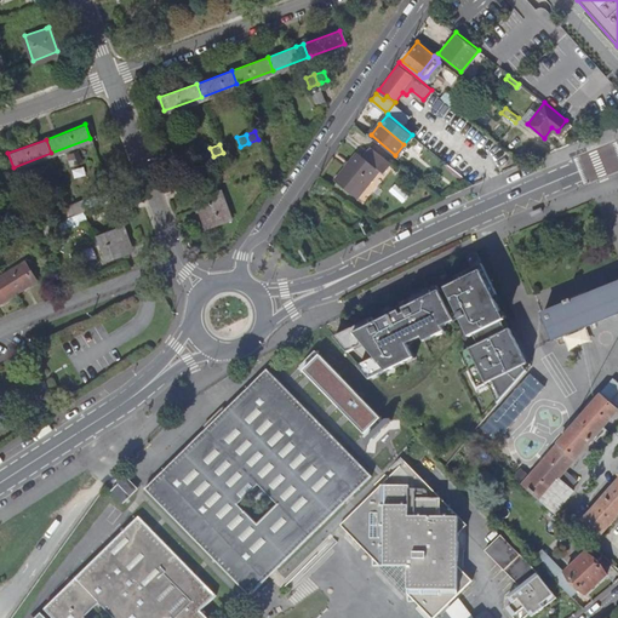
[(385,171),(392,164),(370,147),(364,154),(359,149),(336,177),(356,194),(381,167),(385,171)]
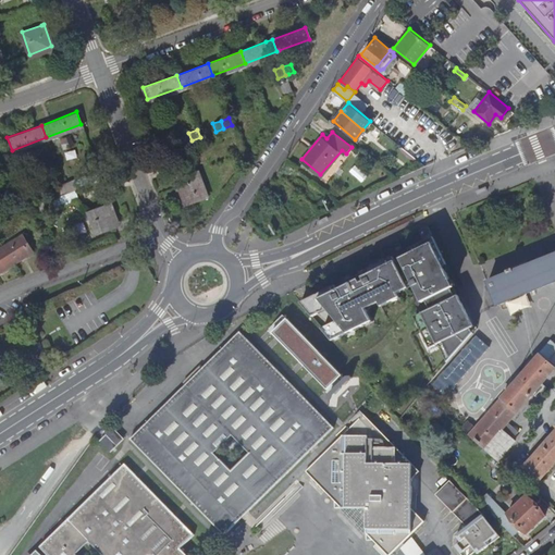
[(206,194),(196,169),(175,177),(185,201),(206,194)]
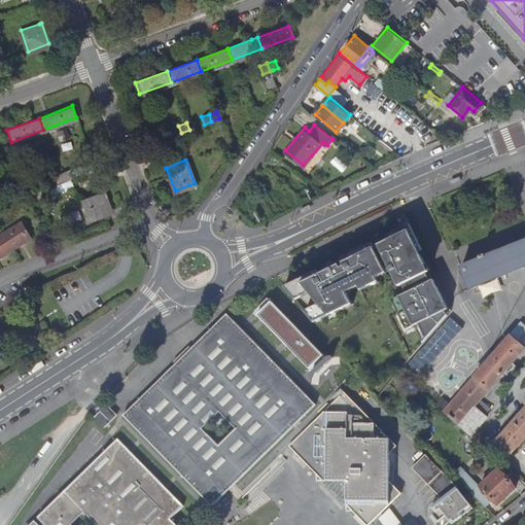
[(62,180),(70,177),(67,169),(59,172),(62,180)]
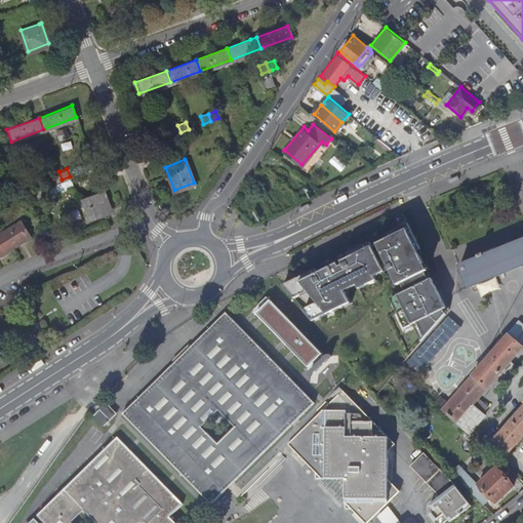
[(53,183),(62,179),(58,171),(50,174),(53,183)]
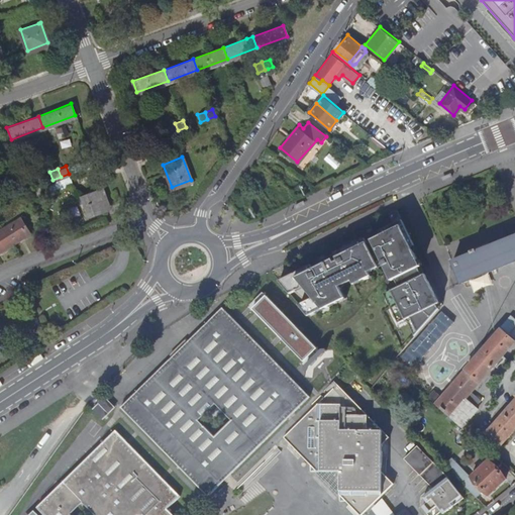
[(30,188),(33,197),(41,194),(38,185),(30,188)]
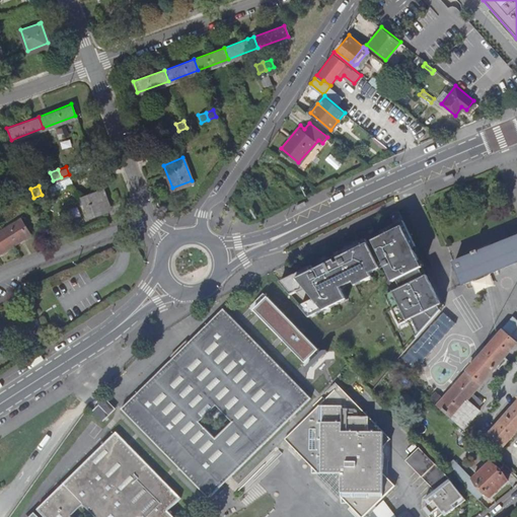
[(102,188),(100,189),(80,196),(88,216),(102,211),(109,208),(102,188)]
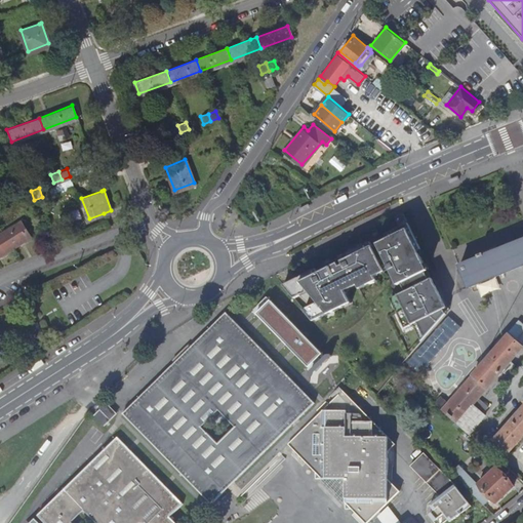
[(2,230),(11,246),(29,235),(18,219),(2,230)]
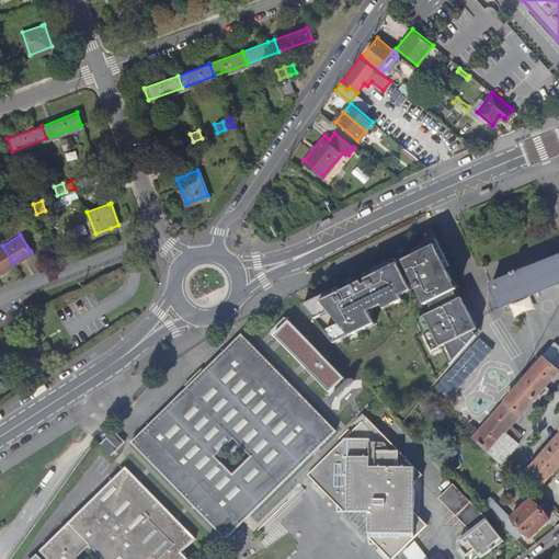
[(317,295),(301,303),(314,318),(319,315),(317,311),(326,307),(328,310),(338,322),(324,332),(332,343),(342,339),(341,335),(345,333),(348,335),(375,321),(368,309),(366,304),(379,297),(381,303),(389,298),(391,303),(402,298),(400,293),(398,288),(413,281),(415,285),(424,303),(428,301),(432,309),(417,317),(432,349),(441,344),(445,342),(452,357),(471,334),(469,329),(472,328),(458,296),(455,297),(448,283),(452,281),(447,271),(449,271),(435,237),(411,249),(413,253),(402,259),(403,260),(398,262),(395,257),(355,276),(357,281),(346,286),(344,282),(317,295)]
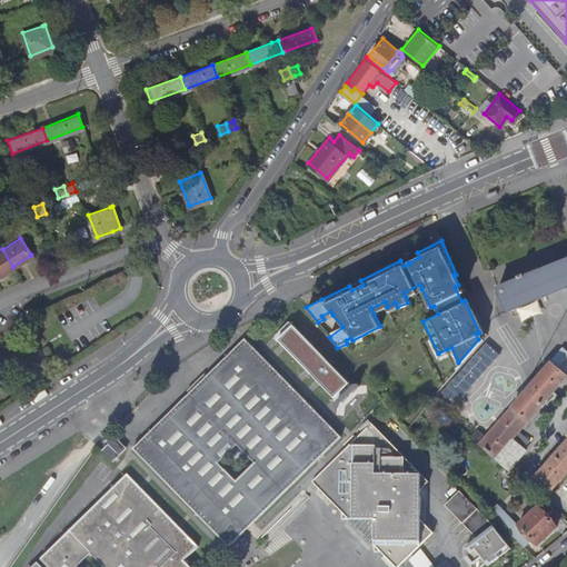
[(0,275),(12,267),(2,249),(0,250),(0,275)]
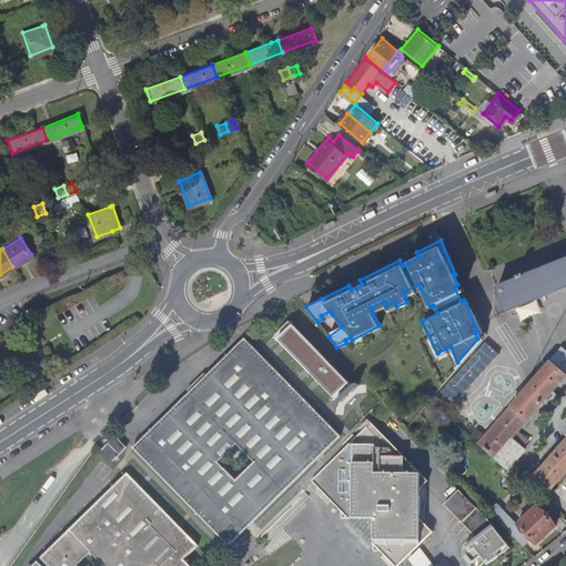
[(565,256),(523,274),(522,272),(515,274),(516,278),(495,285),(505,310),(565,284),(565,256)]
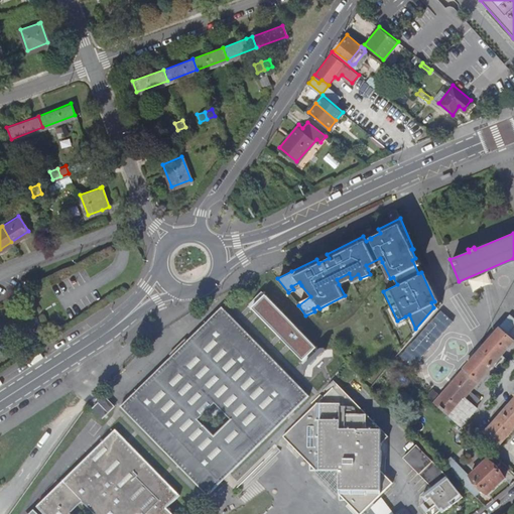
[(327,254),(316,259),(318,263),(329,258),(327,254)]
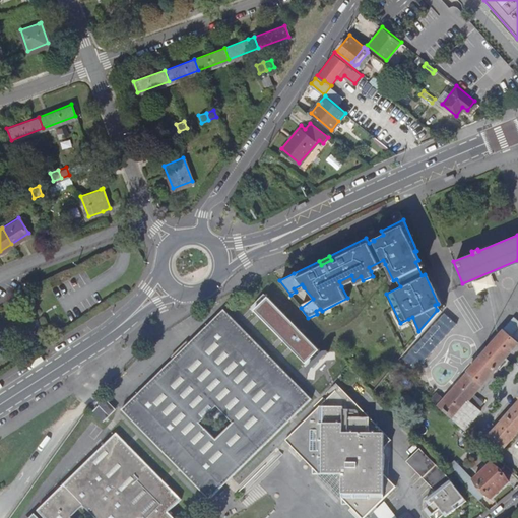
[(369,267),(371,271),(385,264),(383,260),(369,267)]
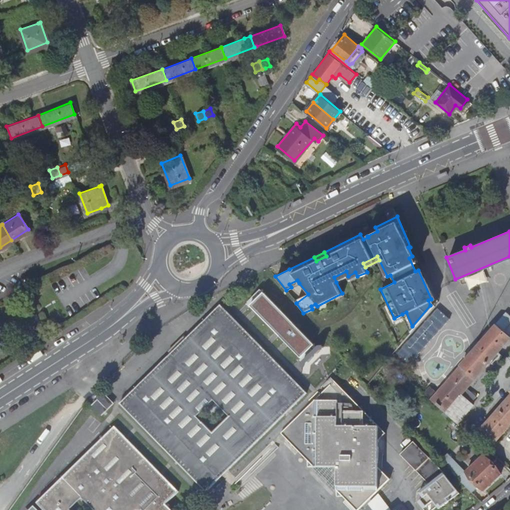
[(346,271),(334,277),(336,282),(348,276),(346,271)]
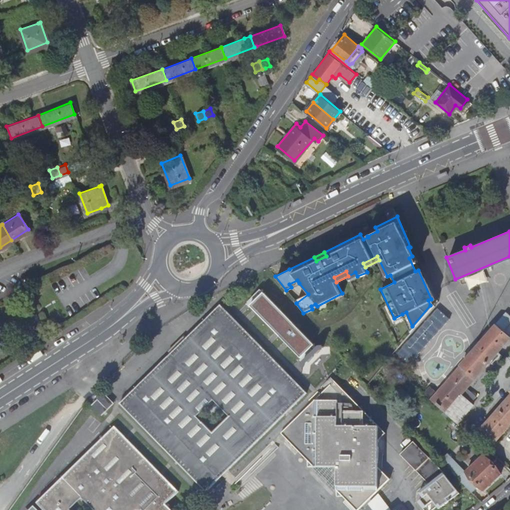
[(222,471),(226,467),(305,389),(219,303),(206,316),(184,337),(181,334),(167,349),(169,352),(119,401),(139,421),(205,488),(220,474),(222,471)]
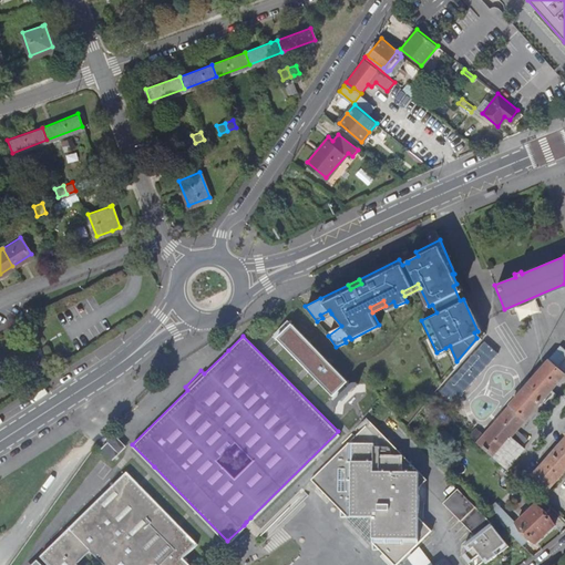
[(22,343),(8,351),(17,365),(30,356),(22,343)]
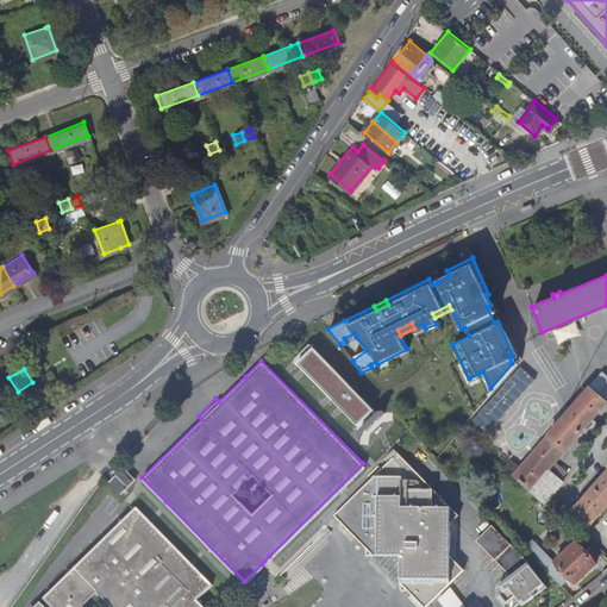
[(511,473),(543,501),(562,480),(558,477),(565,468),(555,458),(606,398),(606,375),(601,370),(558,418),(511,473)]
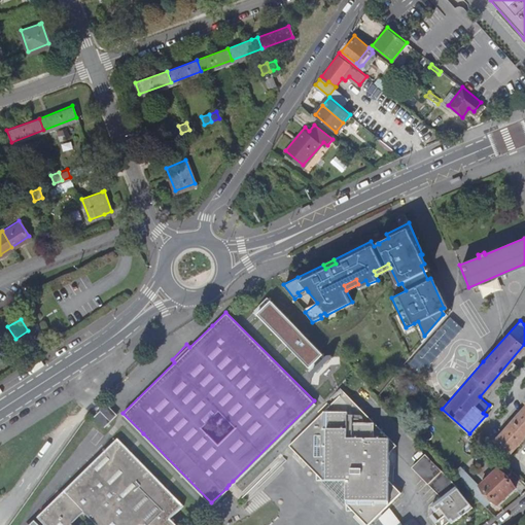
[(414,323),(424,338),(424,336),(418,321),(414,323)]
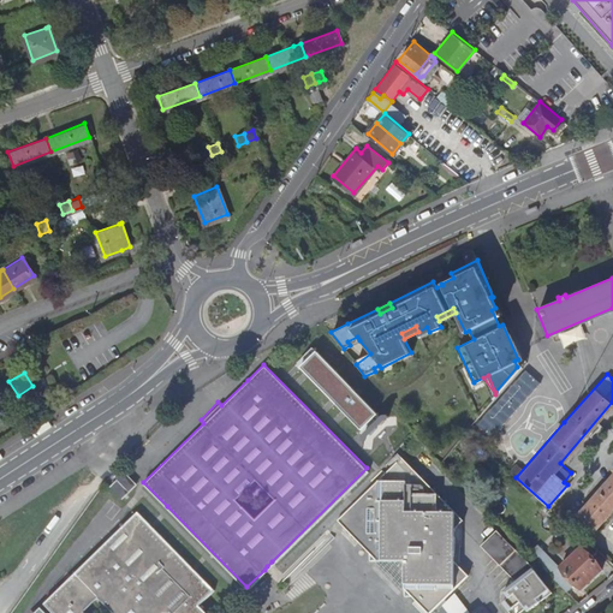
[(410,595),(427,612),(466,575),(452,560),(453,528),(460,519),(399,457),(335,521),(368,553),(367,560),(373,560),(387,576),(403,591),(403,595),(410,595)]
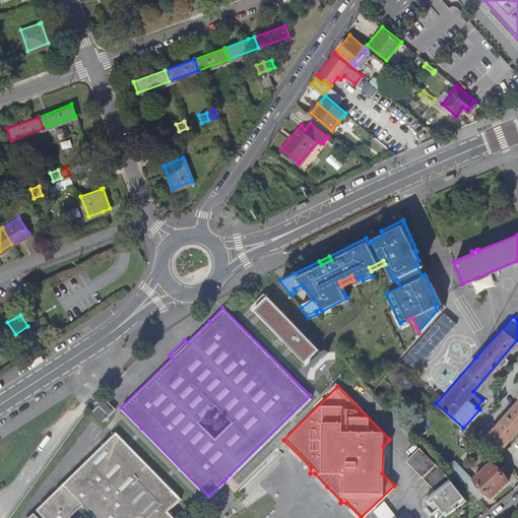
[(103,419),(113,409),(101,397),(96,400),(95,402),(98,404),(95,407),(92,409),(103,419)]
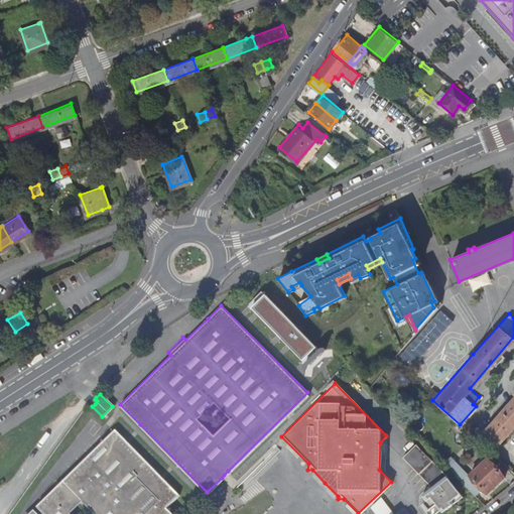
[(513,397),(486,430),(500,443),(513,427),(513,397)]
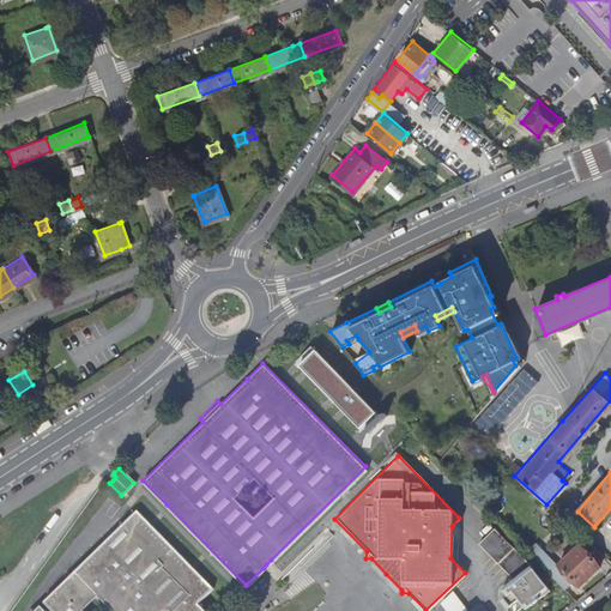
[(205,610),(197,602),(212,587),(191,566),(150,522),(135,509),(120,525),(68,575),(42,602),(49,610),(48,610),(44,610),(38,604),(31,610),(205,610)]
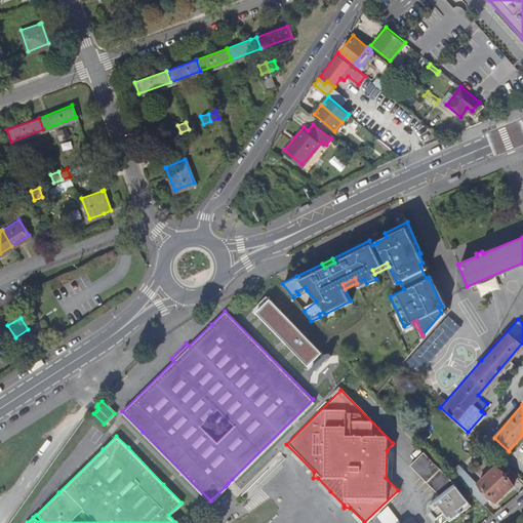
[(440,522),(447,519),(449,522),(471,506),(466,499),(450,480),(446,475),(423,451),(408,465),(435,491),(435,490),(440,494),(428,504),(433,509),(430,511),(429,516),(434,522),(440,522)]
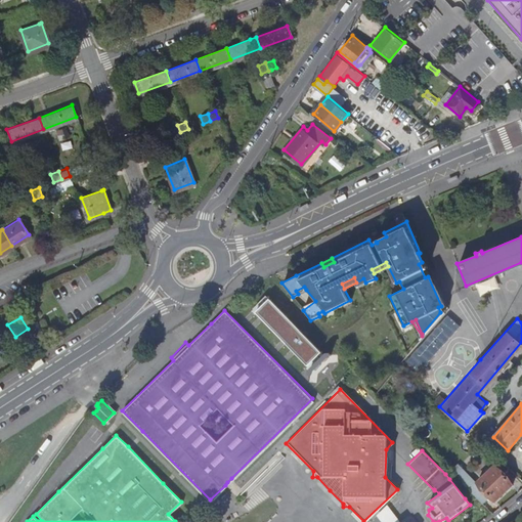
[(455,464),(450,469),(480,501),(488,493),(494,498),(511,482),(494,464),(474,483),(455,464)]
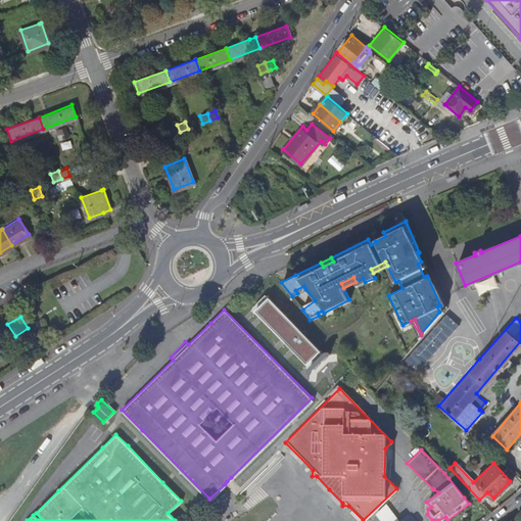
[(386,505),(374,514),(379,520),(394,520),(396,519),(386,505)]
